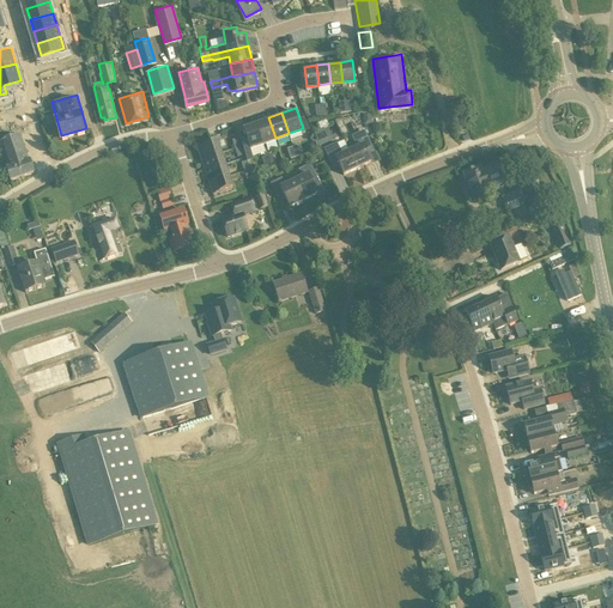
[(275,138),(268,117),(256,121),(262,141),(275,138)]
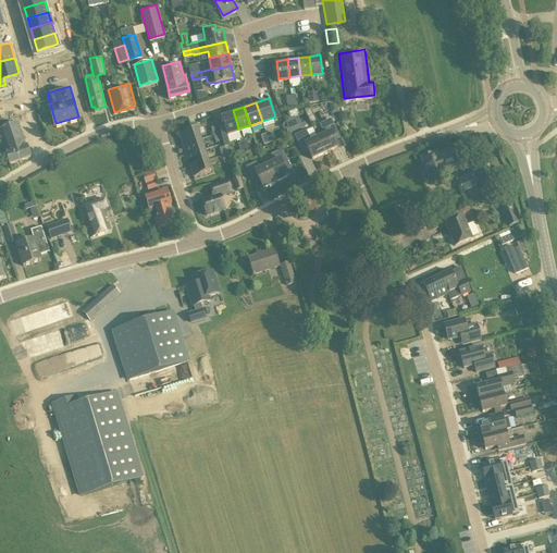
[(296,112),(299,121),(309,118),(306,109),(296,112)]
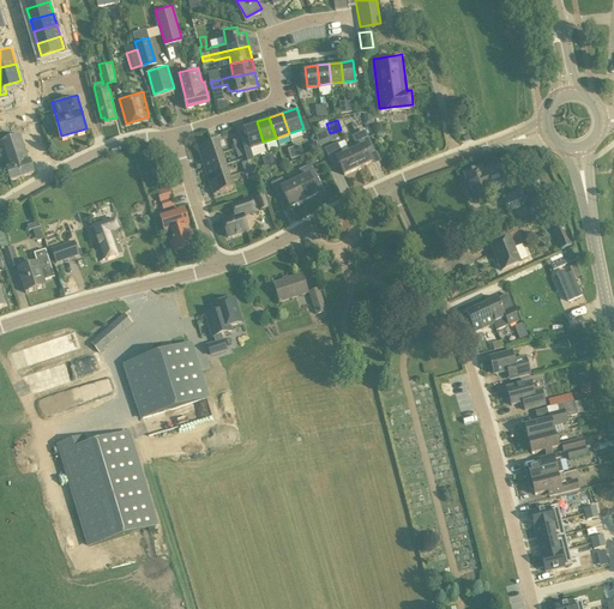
[(263,142),(257,121),(244,126),(251,146),(263,142)]
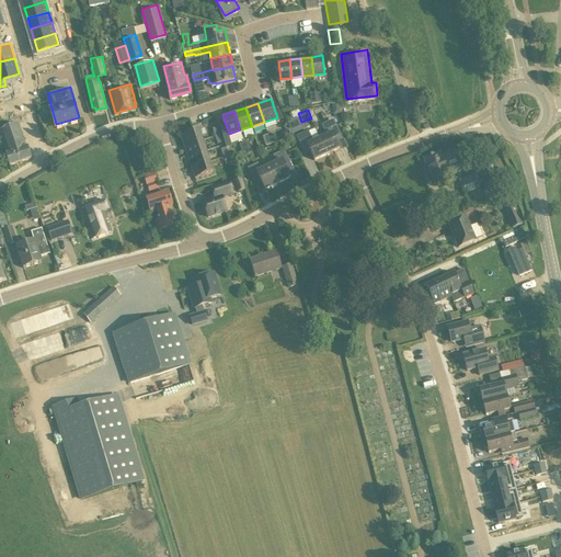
[(320,136),(327,150),(340,145),(336,137),(342,134),(333,116),(321,121),(327,133),(320,136)]
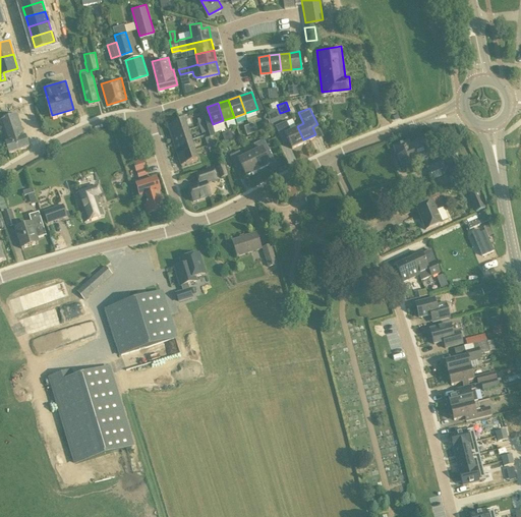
[(16,112),(0,116),(2,121),(7,140),(6,140),(9,151),(29,145),(25,133),(24,134),(18,111),(16,112)]
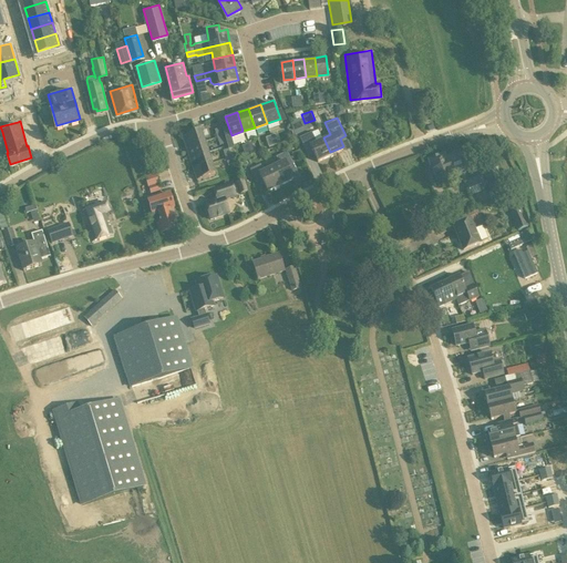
[(186,145),(205,139),(200,128),(183,134),(186,145)]
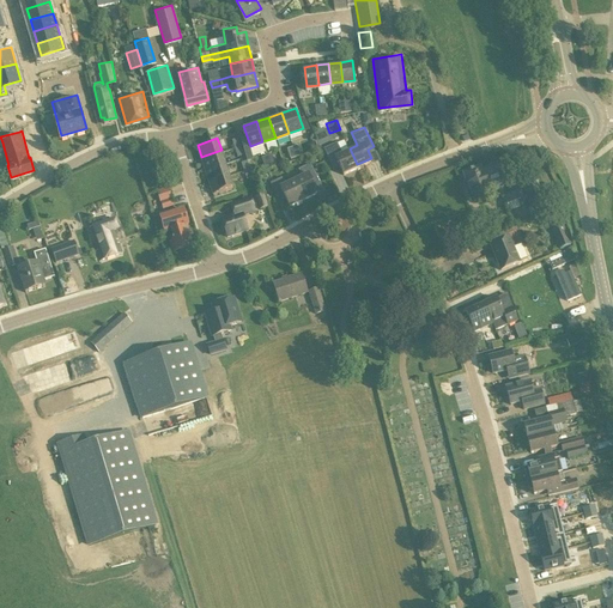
[(343,171),(357,164),(350,149),(343,151),(337,139),(323,145),(333,165),(339,162),(343,171)]
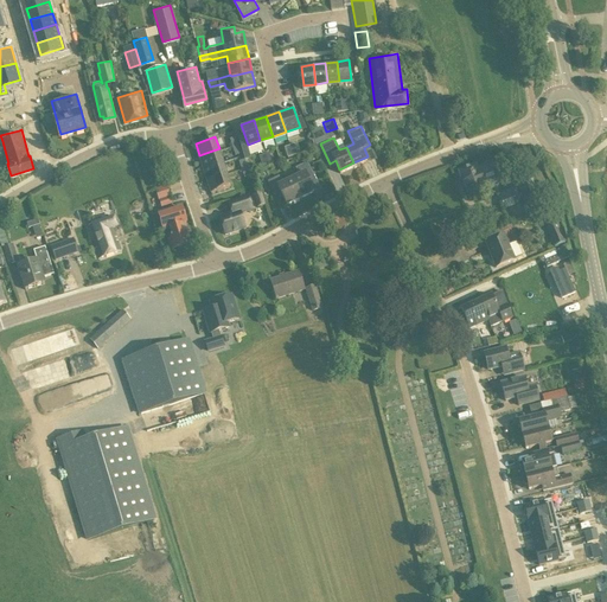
[(204,166),(223,160),(219,148),(199,155),(204,166)]
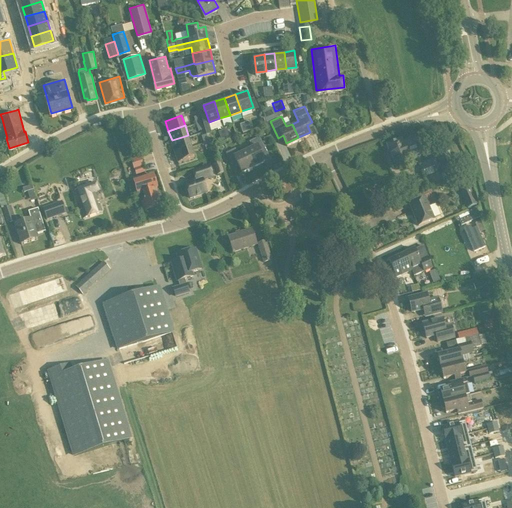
[(218,128),(221,139),(226,137),(222,127),(218,128)]
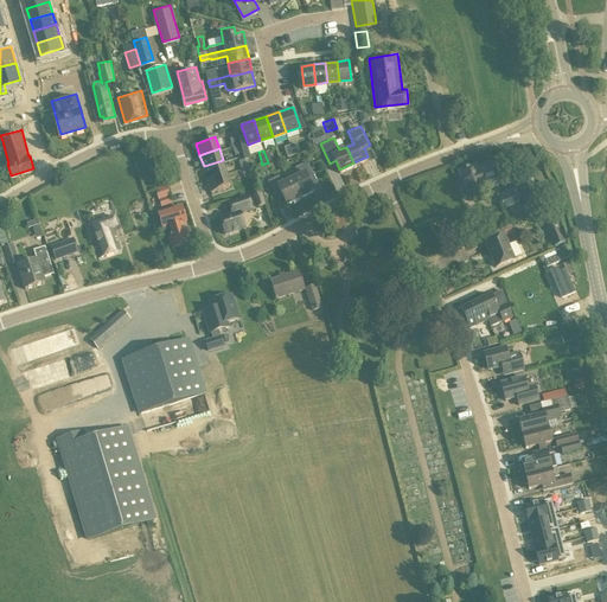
[(291,175),(300,194),(314,189),(308,175),(314,172),(307,158),(295,164),(299,172),(291,175)]
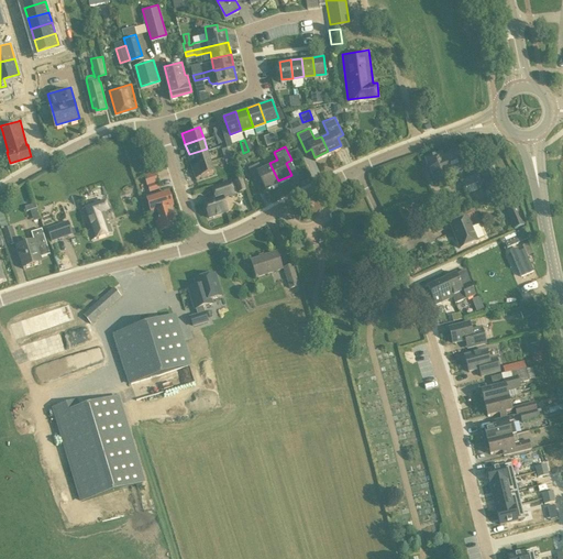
[(450,174),(457,171),(463,184),(477,178),(473,167),(463,172),(462,168),(465,167),(456,146),(442,153),(441,150),(424,156),(435,183),(451,176),(450,174)]
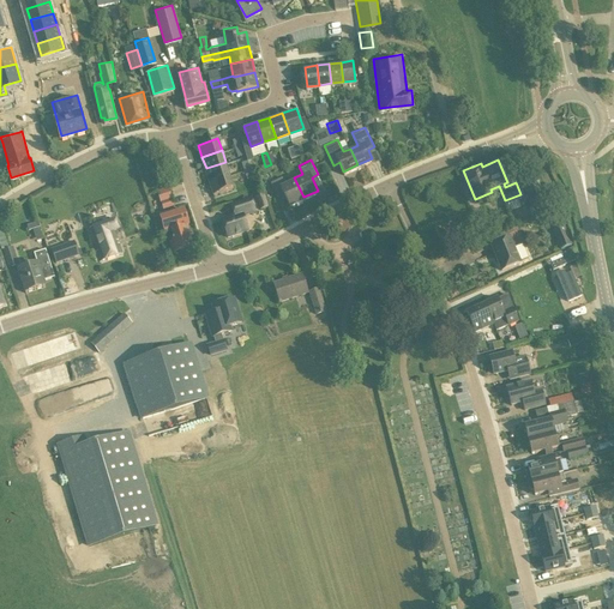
[(210,180),(229,173),(226,162),(206,168),(210,180)]
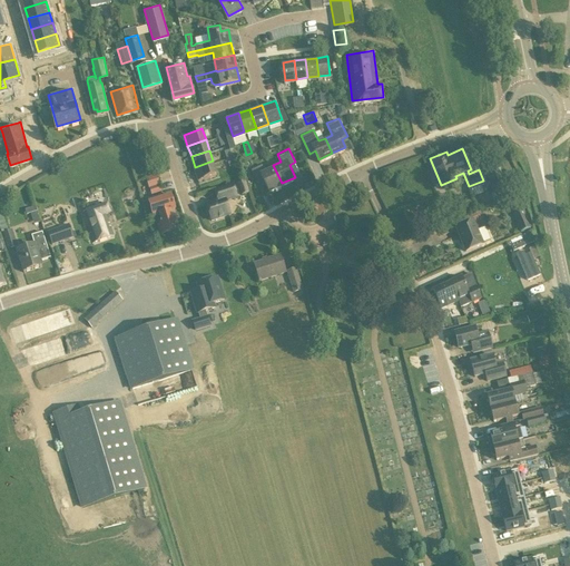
[(213,160),(195,167),(198,178),(217,172),(213,160)]
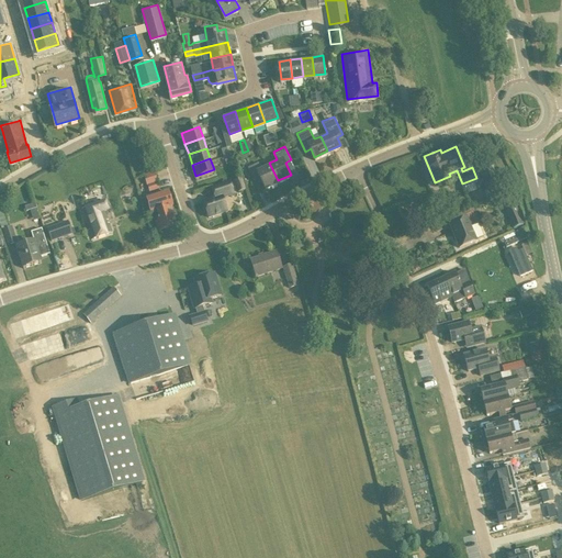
[(259,175),(265,187),(278,180),(269,163),(261,166),(258,159),(247,165),(254,177),(259,175)]
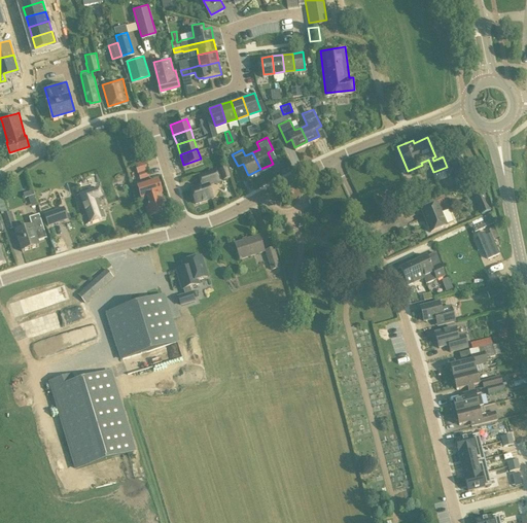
[(448,154),(456,174),(468,169),(460,150),(448,154)]
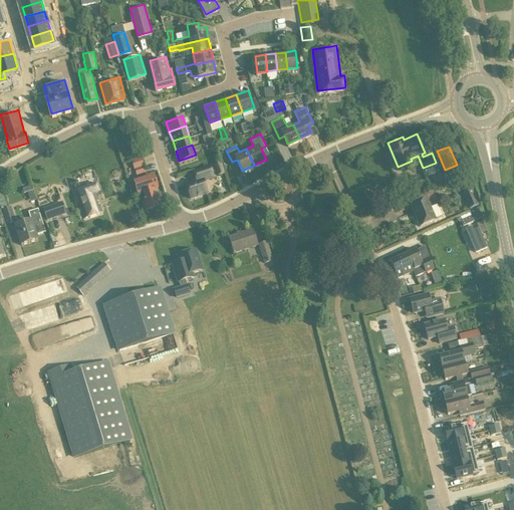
[(141,154),(132,157),(135,167),(145,164),(141,154)]
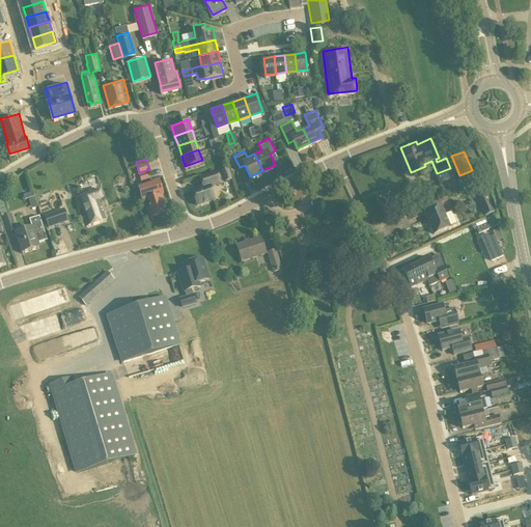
[(221,167),(224,178),(231,175),(227,163),(221,165),(222,167),(221,167)]
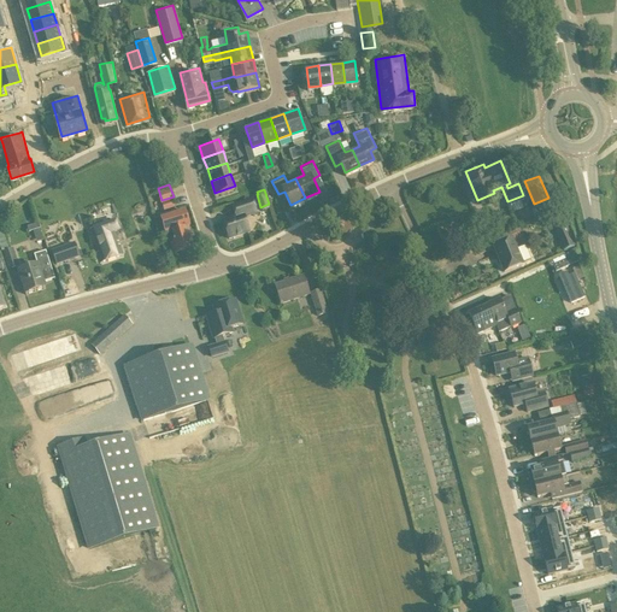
[(176,204),(174,196),(162,200),(164,207),(176,204)]
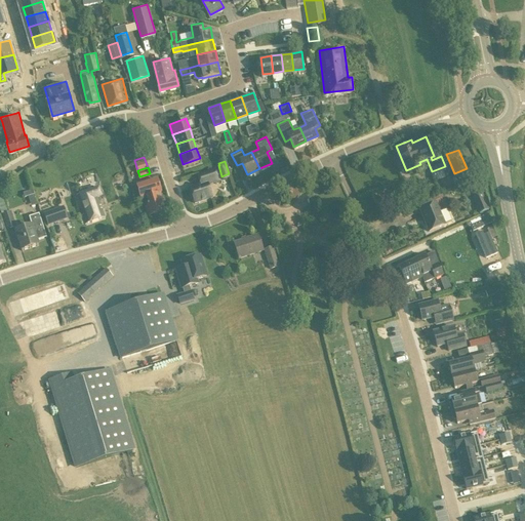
[(207,182),(218,178),(214,167),(198,173),(201,183),(191,187),(195,200),(211,195),(207,182)]
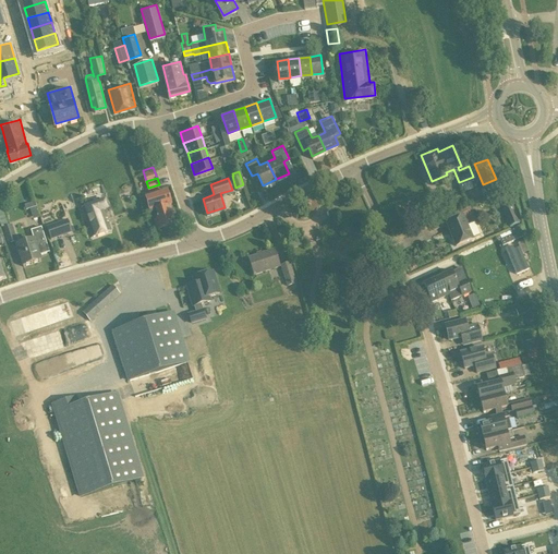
[(169,203),(171,202),(168,189),(159,191),(158,189),(145,193),(150,208),(157,206),(159,214),(157,215),(155,216),(158,227),(176,221),(169,203)]
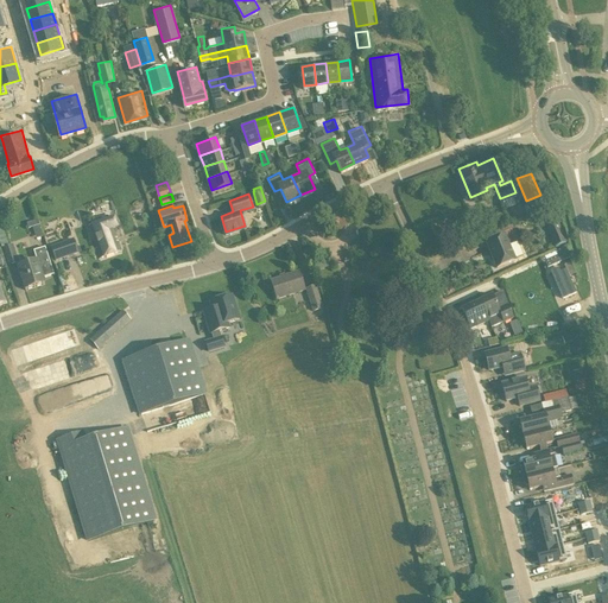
[(113,224),(118,223),(114,214),(89,223),(97,246),(95,246),(99,255),(121,248),(113,224)]
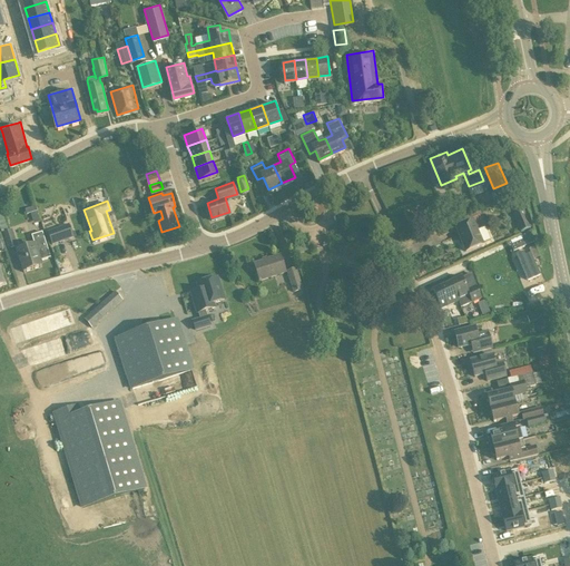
[(531,224),(522,205),(511,210),(520,228),(531,224)]
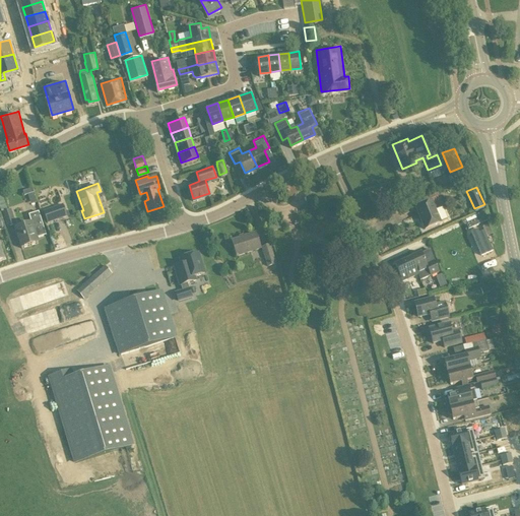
[(440,219),(439,218),(448,214),(443,203),(434,207),(430,198),(414,205),(425,227),(440,219)]
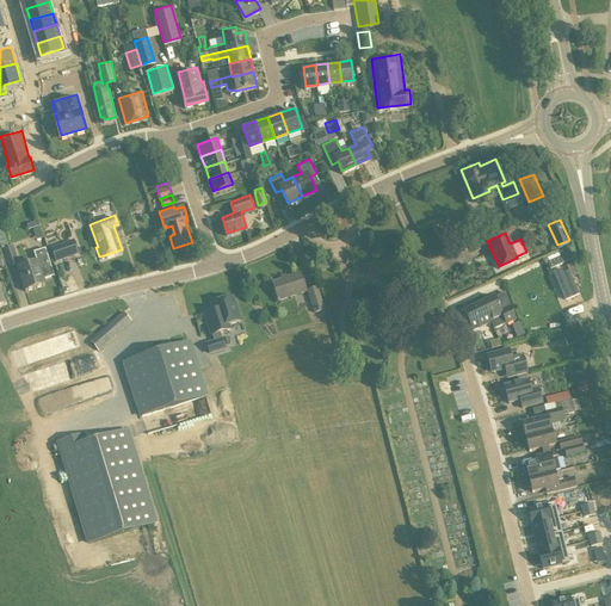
[(56,259),(79,251),(74,236),(50,245),(56,259)]
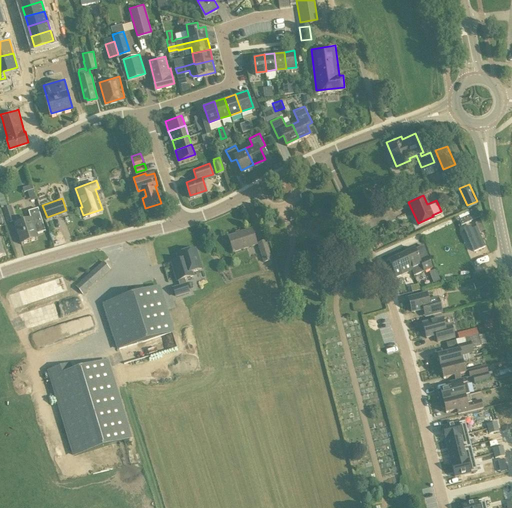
[(2,206),(7,221),(15,218),(11,203),(2,206)]
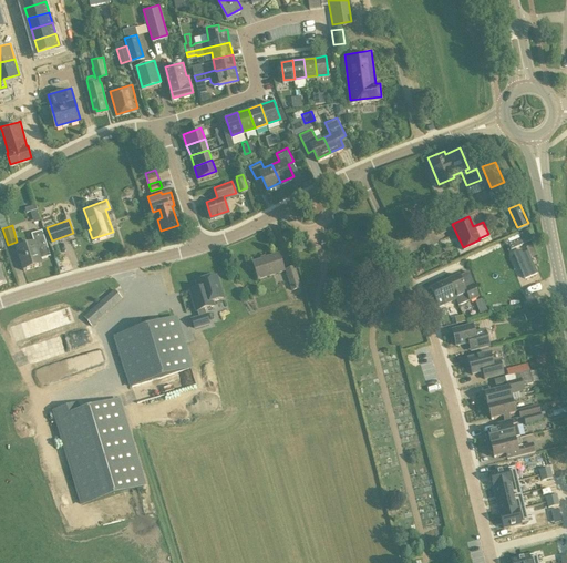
[(34,242),(27,244),(18,247),(20,256),(24,268),(33,265),(32,258),(49,253),(42,227),(31,231),(32,236),(34,242)]
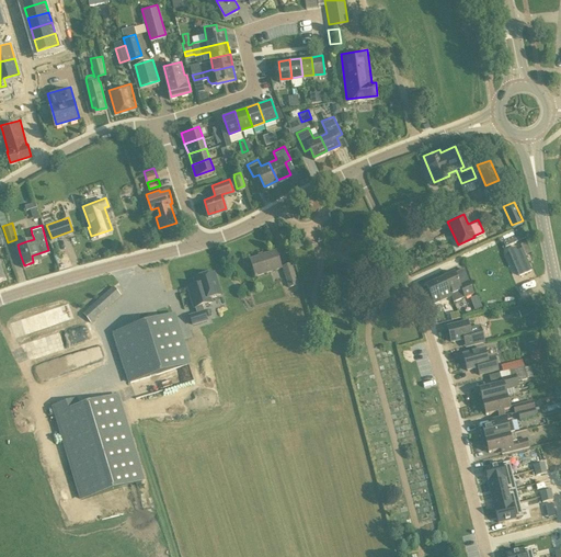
[(521,226),(512,230),(513,234),(516,239),(524,236),(521,226)]
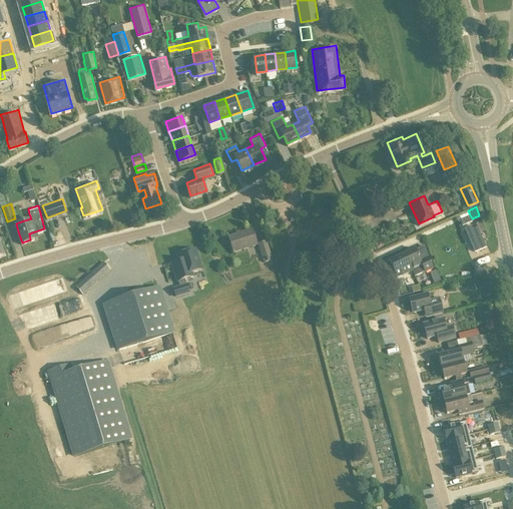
[(472,218),(469,213),(459,217),(462,222),(472,218)]
